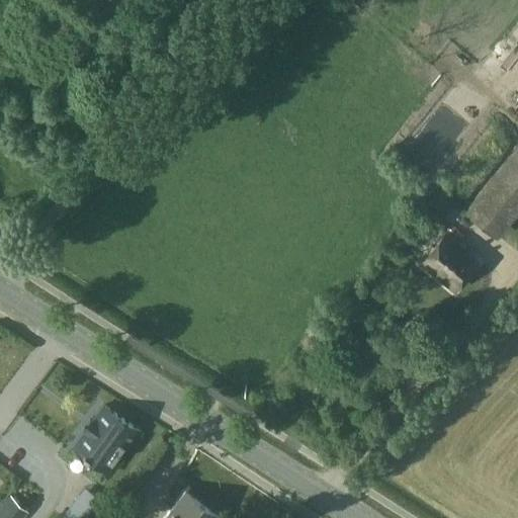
[(517,146),(465,209),(464,209),(499,238),(499,237),(514,220),(517,214),(517,146)]
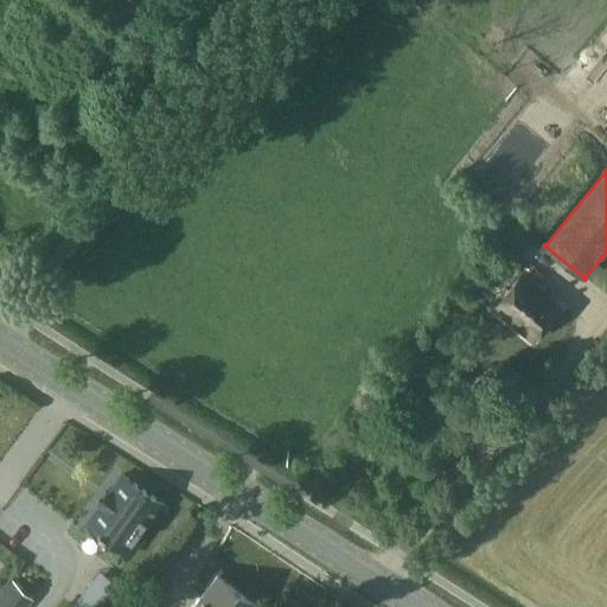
[(547,238),(567,221),(544,196),(524,213),(547,238)]
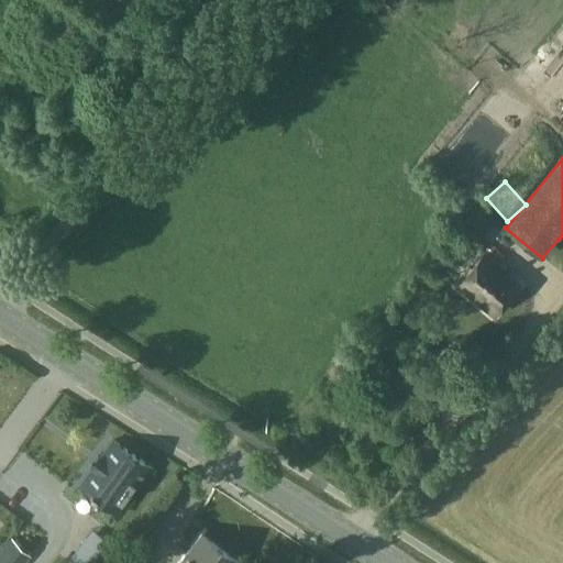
[(483,253),(456,285),(470,296),(485,309),(494,316),(499,310),(519,285),(521,283),(483,252),(483,253)]
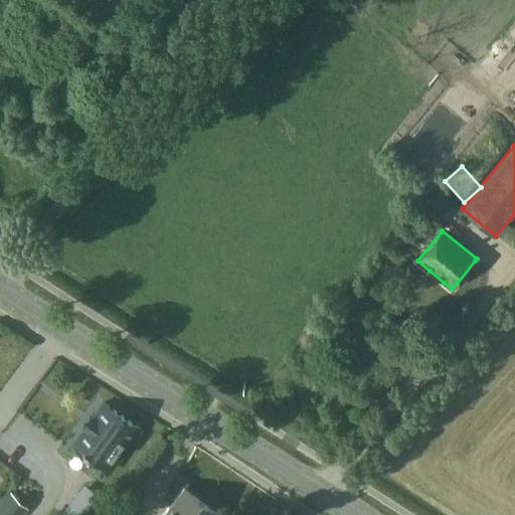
[(92,420),(83,432),(84,433),(94,439),(83,452),(99,462),(92,472),(103,480),(142,426),(105,399),(91,418),(92,420)]
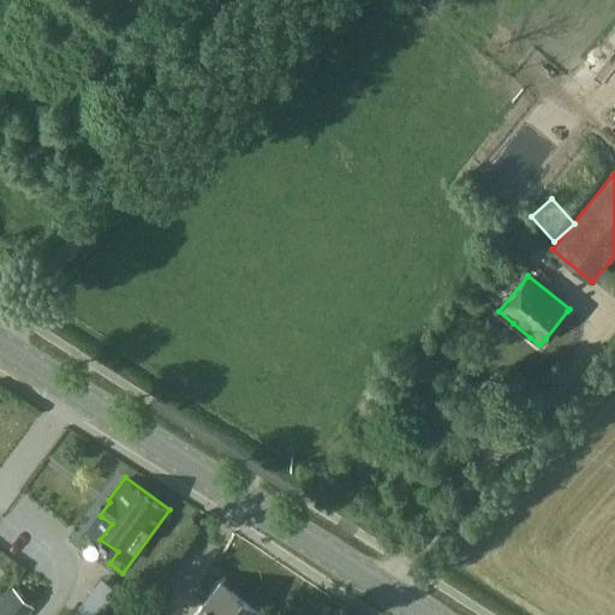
[(59,583),(73,596),(66,605),(77,614),(87,614),(112,587),(81,560),(59,583)]
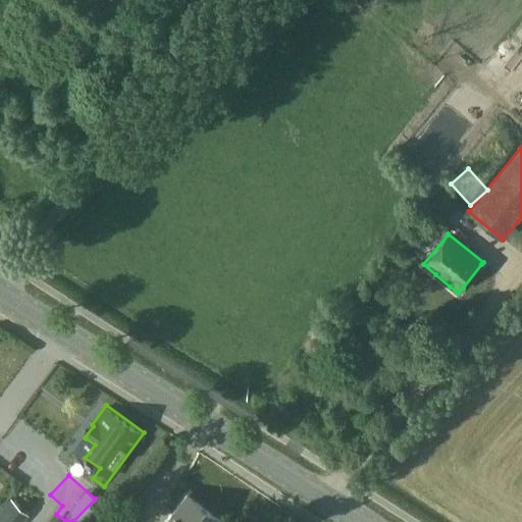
[(220,521),(222,521),(187,493),(164,521),(220,521)]
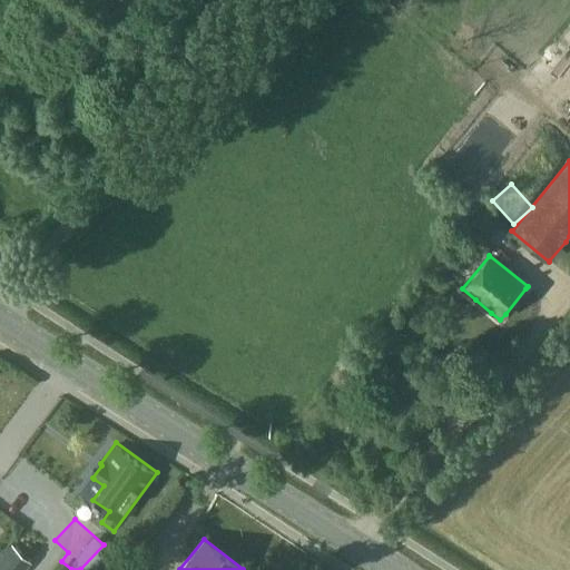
[(12,547),(5,554),(21,569),(22,569),(30,562),(12,547)]
